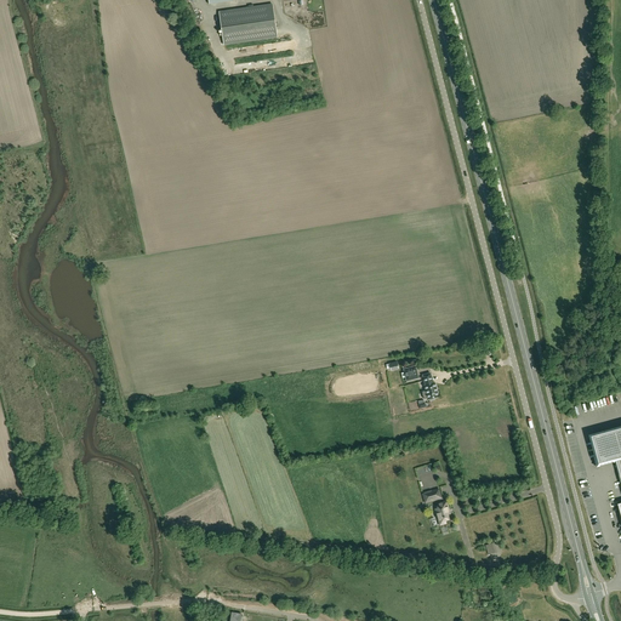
[(224,45),(278,38),(273,5),(220,12),(224,45)]
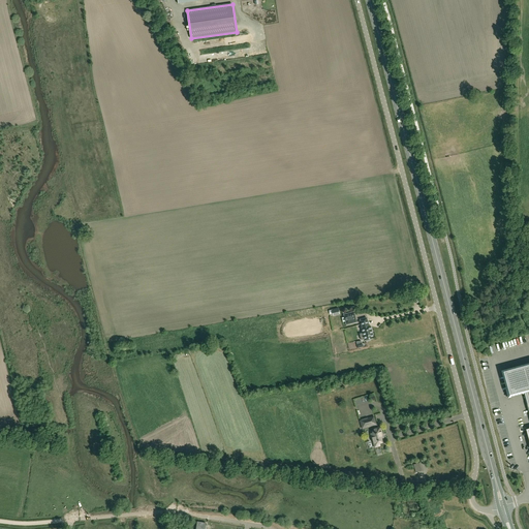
[(354,312),(346,314),(344,315),(344,317),(342,318),(343,322),(345,321),(346,324),(356,322),(354,312)]
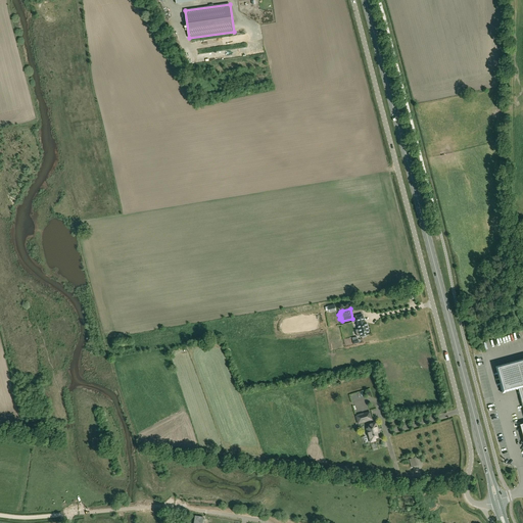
[(364,323),(364,321),(363,315),(357,317),(359,325),(358,325),(359,329),(355,330),(357,336),(361,335),(361,336),(362,336),(362,337),(366,336),(365,335),(369,334),(366,323),(364,323)]
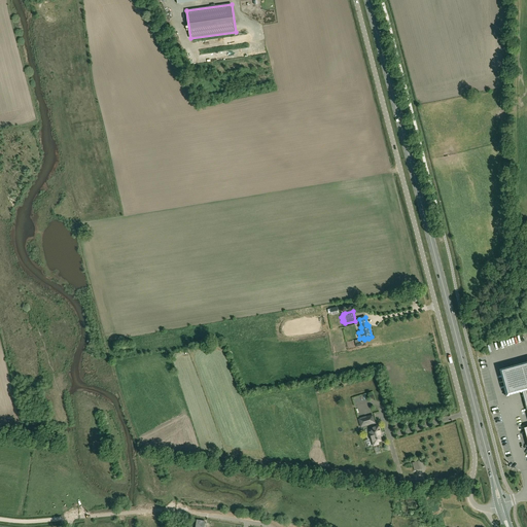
[(526,363),(501,371),(507,393),(522,390),(524,397),(523,397),(524,402),(525,401),(526,408),(526,363)]
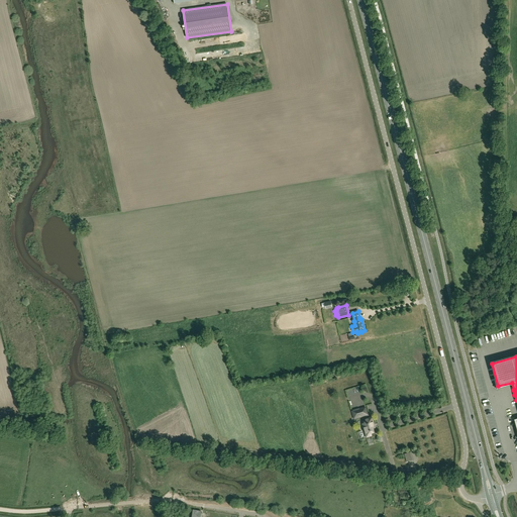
[(366,407),(352,411),(354,419),(364,416),(363,413),(367,412),(366,407)]
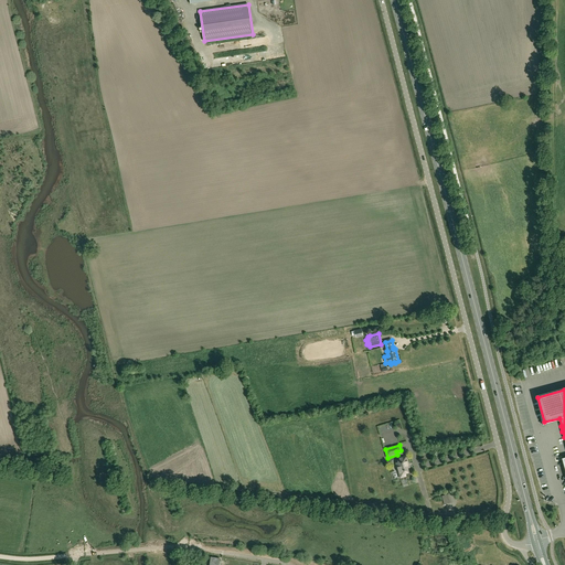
[(397,459),(398,462),(401,469),(398,470),(401,478),(406,476),(405,473),(408,472),(407,469),(408,468),(407,464),(408,464),(406,456),(397,459)]
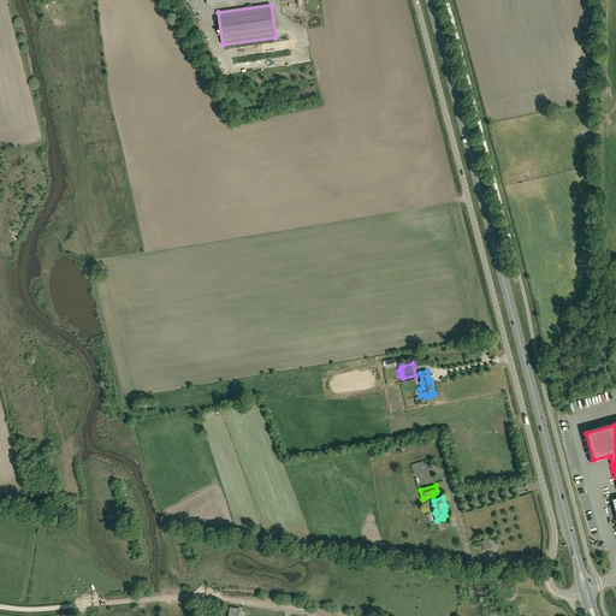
All buildings are outlined.
